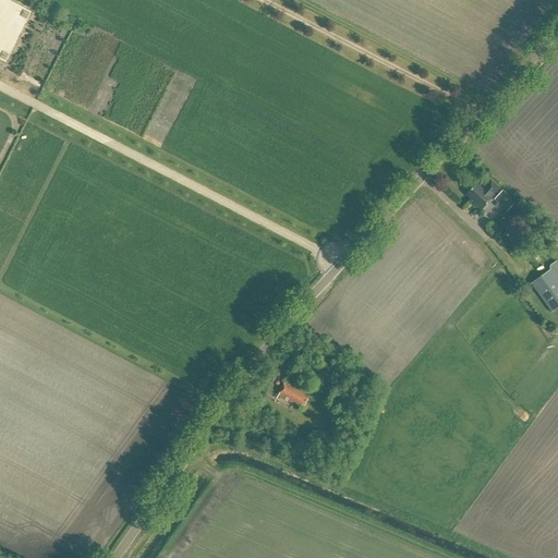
[(482,191),(475,184),(465,195),(482,210),(482,209),(488,215),(495,207),(489,202),(492,199),(490,198),(498,190),(489,182),(482,191)]
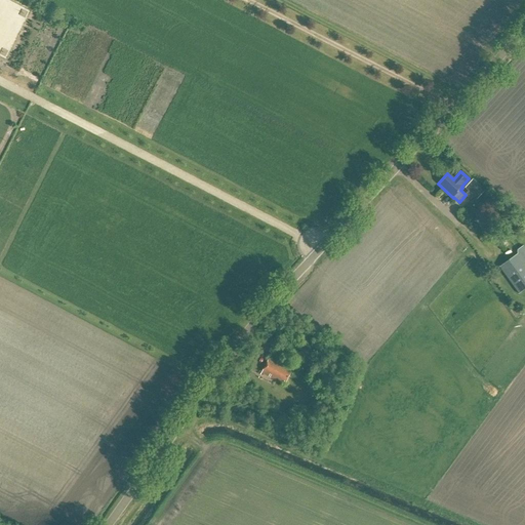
[(473,178),(465,188),(477,199),(485,190),(473,178)]
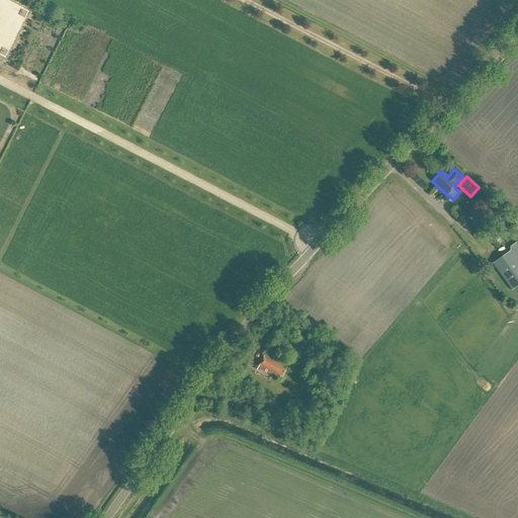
[(517,246),(516,244),(510,248),(510,251),(493,264),(512,290),(517,285),(517,246)]
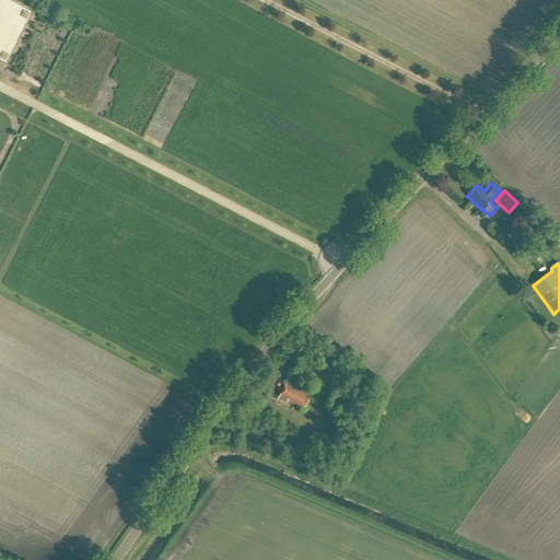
[(319,391),(326,381),(310,371),(303,381),(319,391)]
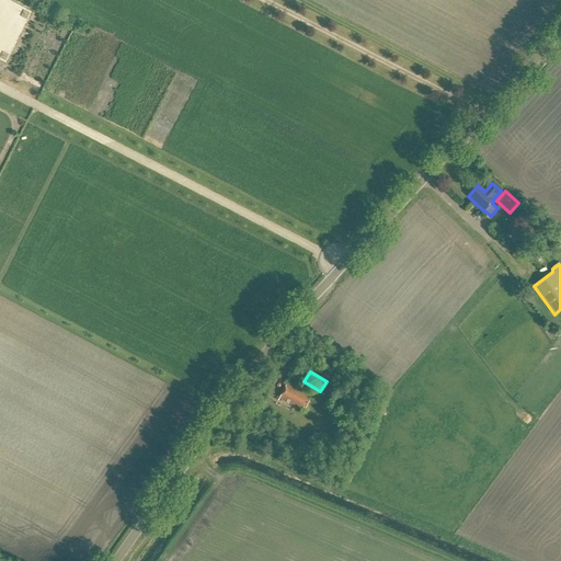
[(306,409),(312,395),(301,389),(301,390),(286,382),(277,399),(301,411),(302,408),(306,409)]
